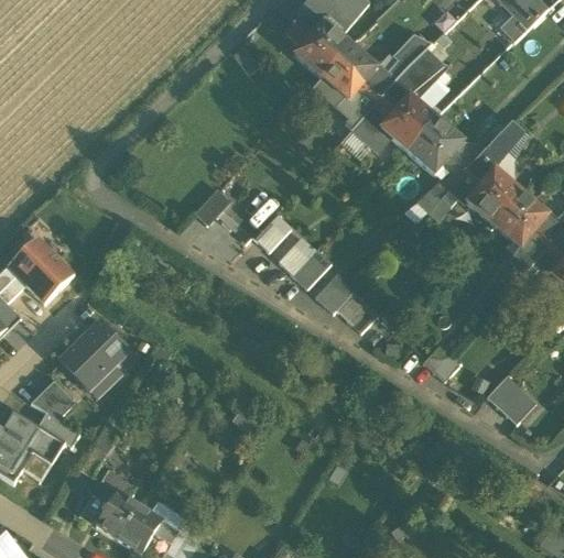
[(304,6),(297,0),(280,0),(273,7),(291,23),(299,14),(296,13),(304,6)]
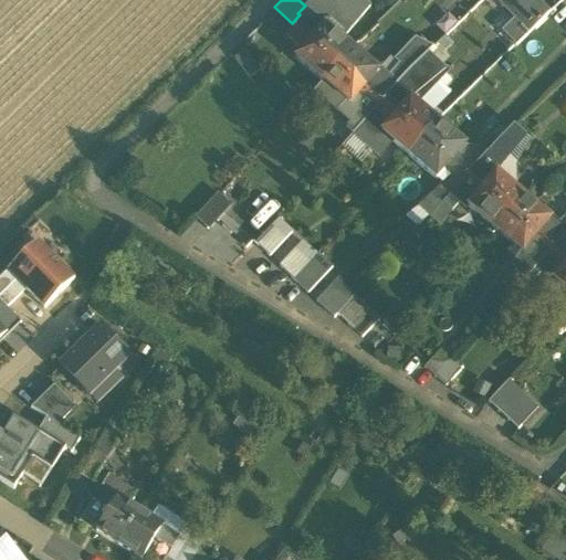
[(341,0),(339,1),(338,0),(312,0),(300,14),(292,23),(293,23),(308,38),(324,20),(342,37),(370,2),(367,0),(341,0)]
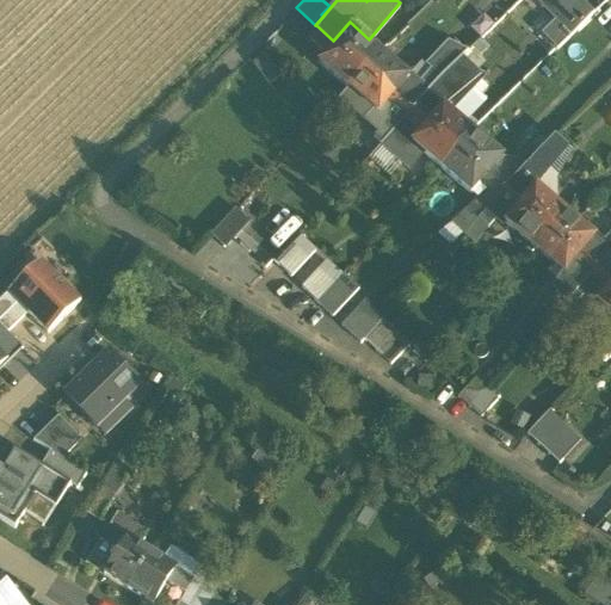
[(542,0),(551,10),(560,0),(542,0)]
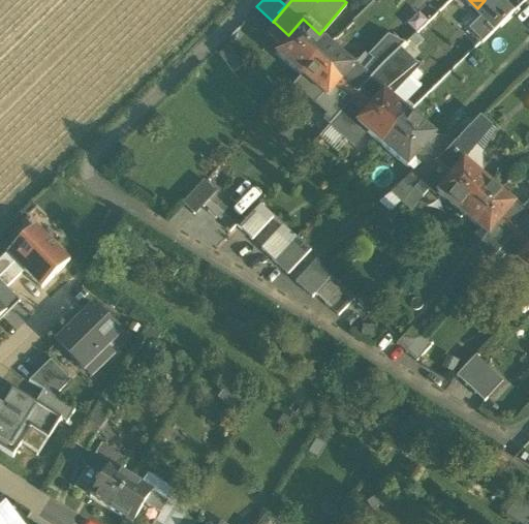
[(485,0),(477,8),(481,13),(485,17),(501,0),(485,0)]
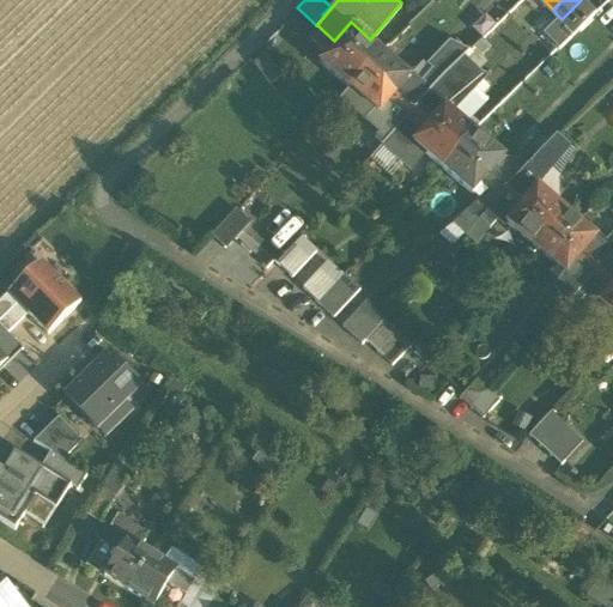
[(562,19),(574,31),(596,8),(588,0),(581,0),(562,19)]
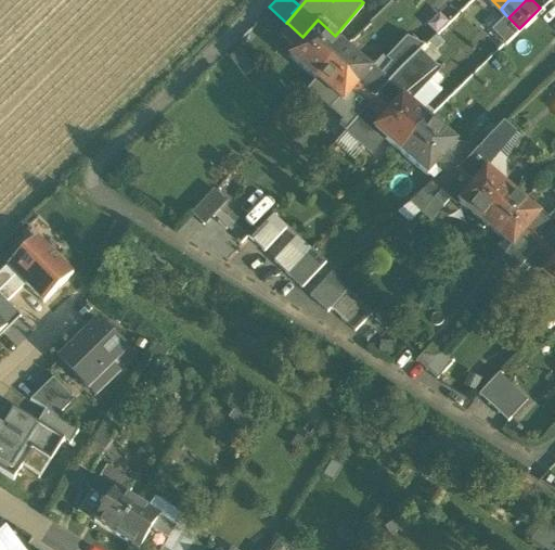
[(261,14),(281,32),(287,23),(286,23),(269,7),(261,14)]
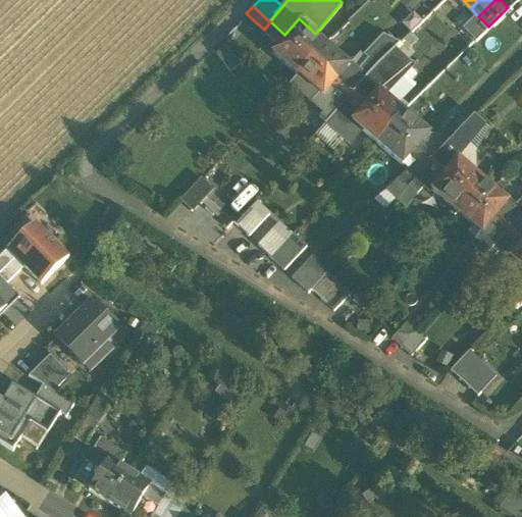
[(475,39),(488,27),(478,16),(475,13),(463,26),(475,39)]
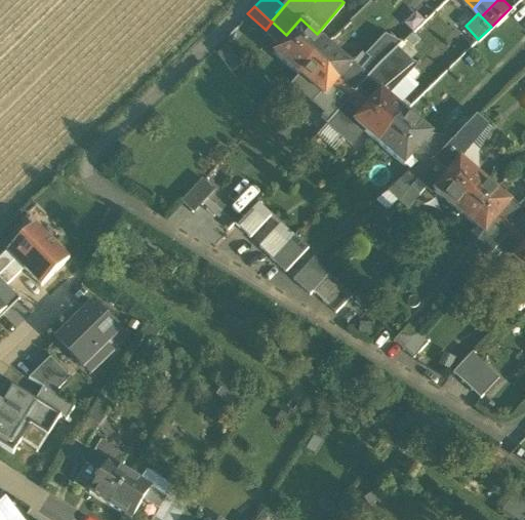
[(286,35),(313,57),(326,41),(317,34),(300,18),(286,35)]
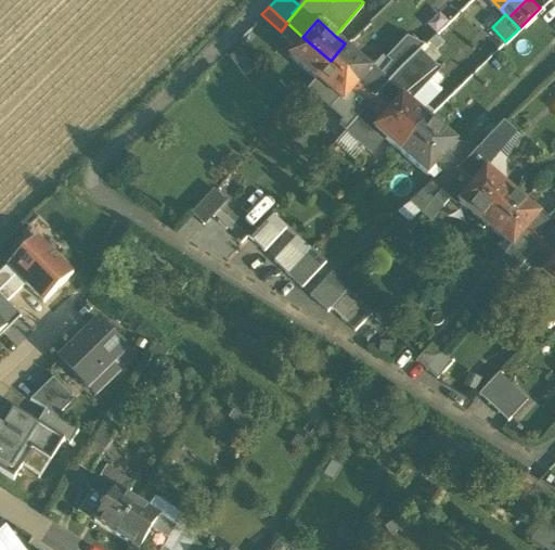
[(281,32),(296,45),(302,37),(287,23),(281,32)]
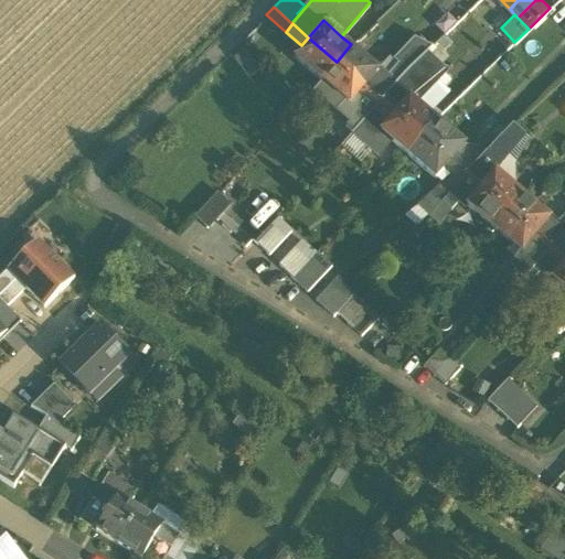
[(425,51),(439,64),(449,54),(444,50),(452,41),(444,32),(433,43),(426,50),(425,51)]
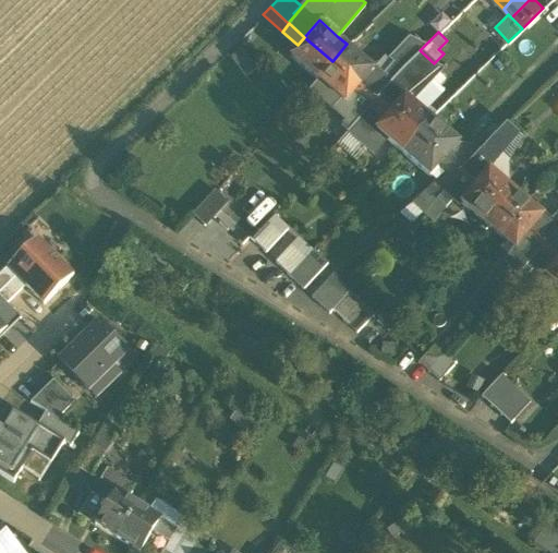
[(421,49),(427,43),(408,33),(388,56),(393,61),(396,58),(395,57),(411,39),(421,49)]
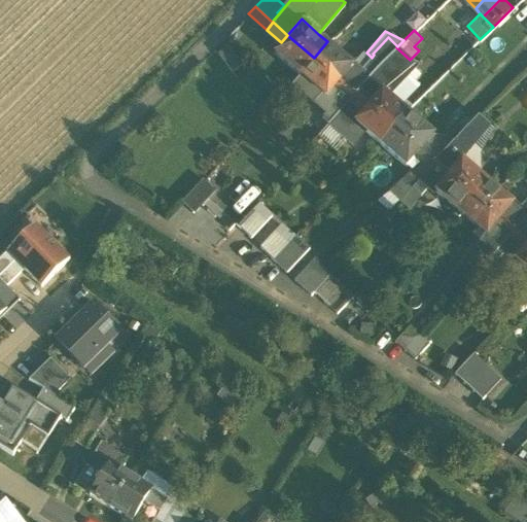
[(274,50),(301,73),(314,58),(287,35),(281,42),(274,50)]
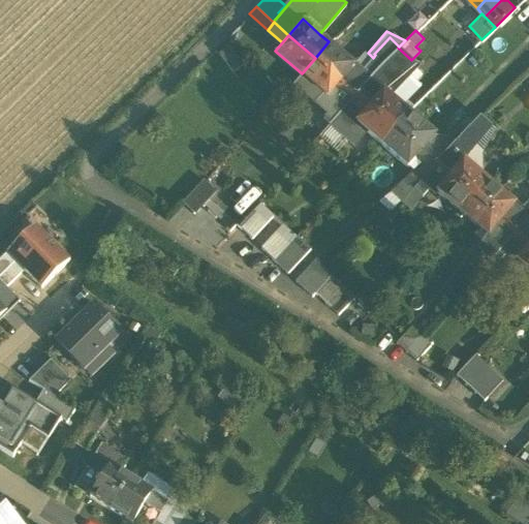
[(353,64),(346,71),(362,85),(370,74),(398,48),(399,47),(390,37),(374,54),(375,55),(373,58),(363,68),(354,61),(353,63),(353,64)]
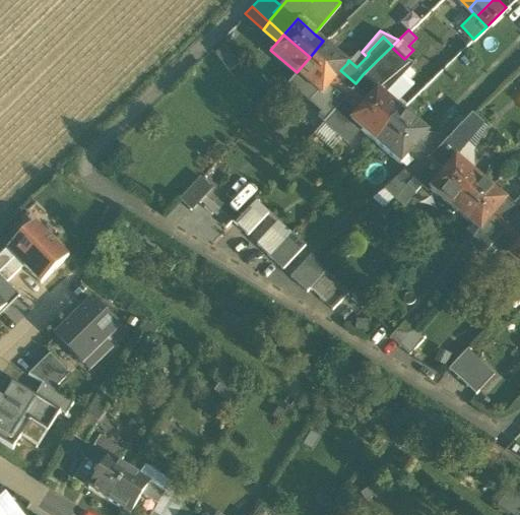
[(310,57),(334,77),(340,70),(347,63),(347,62),(323,41),(310,57)]
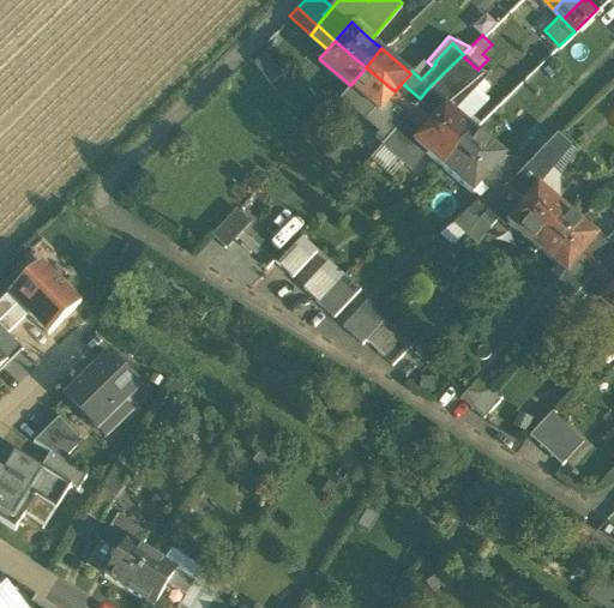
[(253,60),(270,82),(283,71),(266,49),(253,60)]
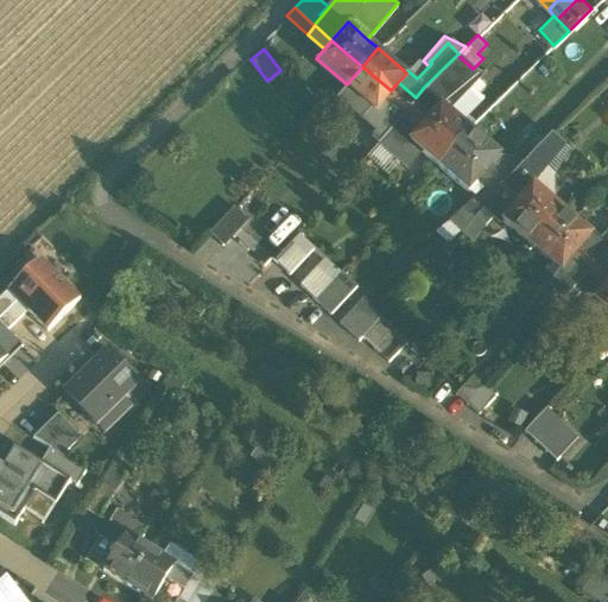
[(425,86),(416,97),(432,112),(441,103),(442,103),(445,99),(450,102),(476,76),(479,74),(473,69),(457,55),(425,86)]
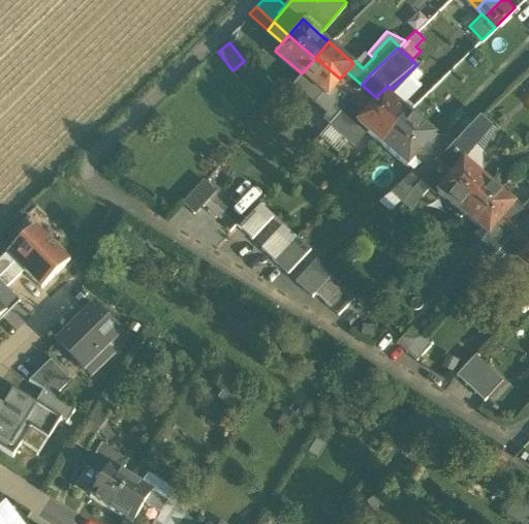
[(363,68),(373,58),(368,53),(365,51),(354,61),(363,68)]
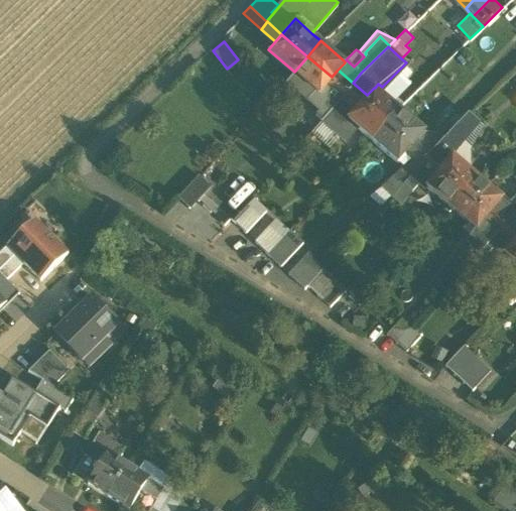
[(315,90),(318,93),(332,77),(307,56),(294,72),(315,90)]
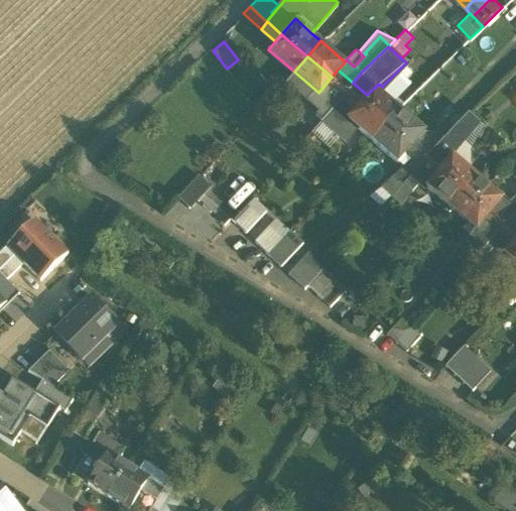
[(375,88),(398,109),(404,102),(397,97),(411,83),(406,78),(412,72),(404,65),(382,87),(378,84),(375,88)]
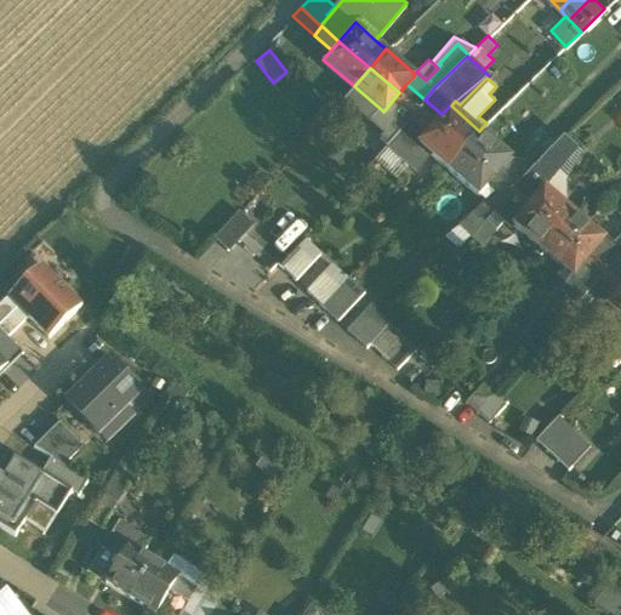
[(417,108),(425,100),(406,84),(399,92),(417,108)]
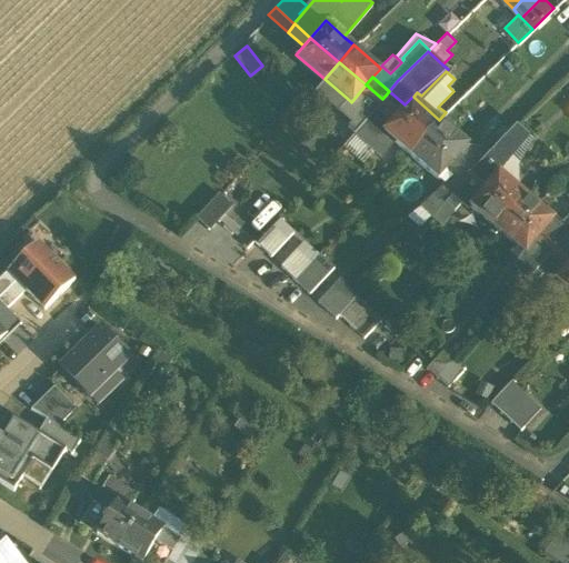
[(316,88),(339,109),(348,99),(325,79),(316,88)]
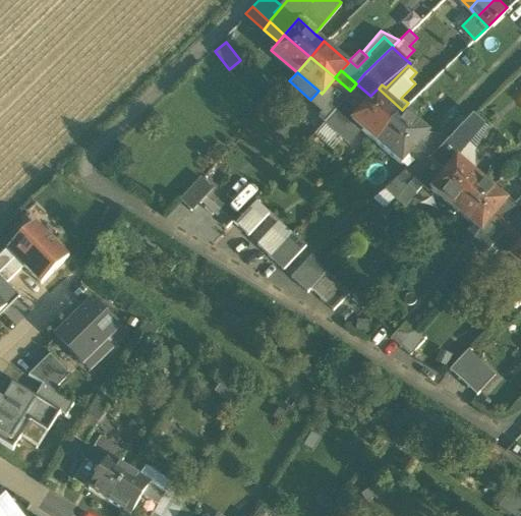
[(330,101),(337,106),(350,91),(335,77),(322,94),(330,101)]
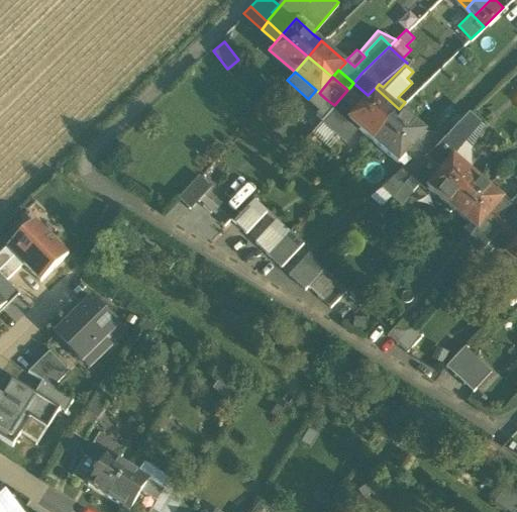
[(362,102),(368,95),(353,83),(347,90),(362,102)]
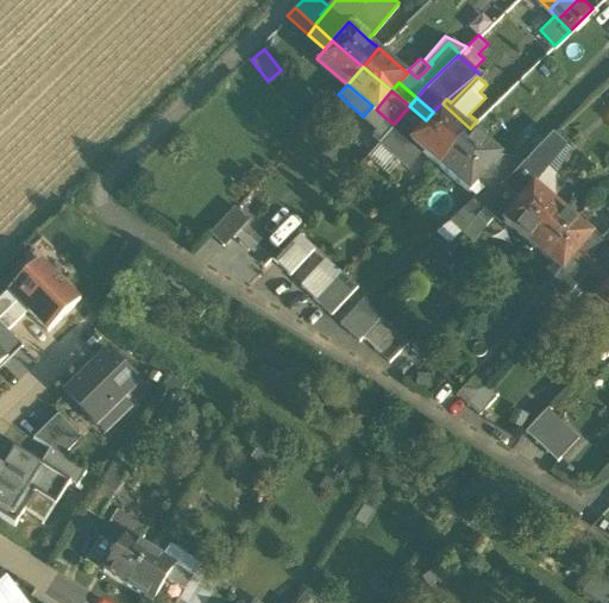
[(426,120),(454,146),(470,129),(443,104),(441,104),(433,112),(426,120)]
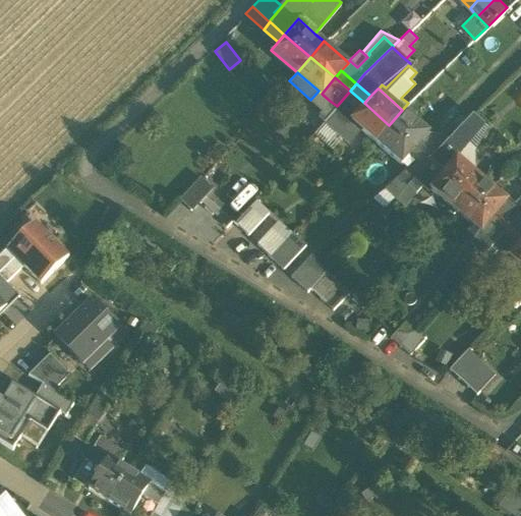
[(322,94),(319,91),(310,100),(323,110),(330,101),(322,94)]
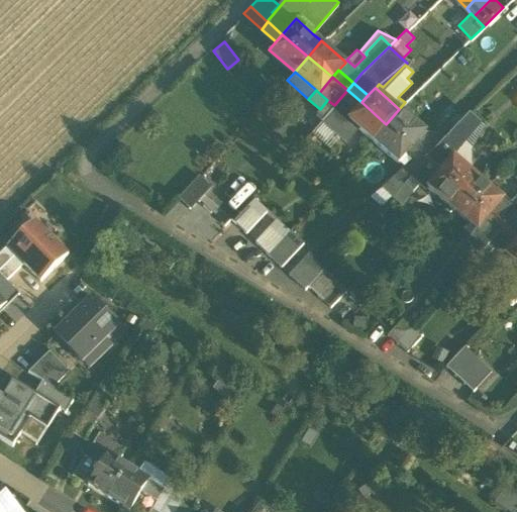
[(344,139),(356,125),(348,117),(362,102),(347,90),(334,105),(326,115),(322,119),(339,134),(344,139)]
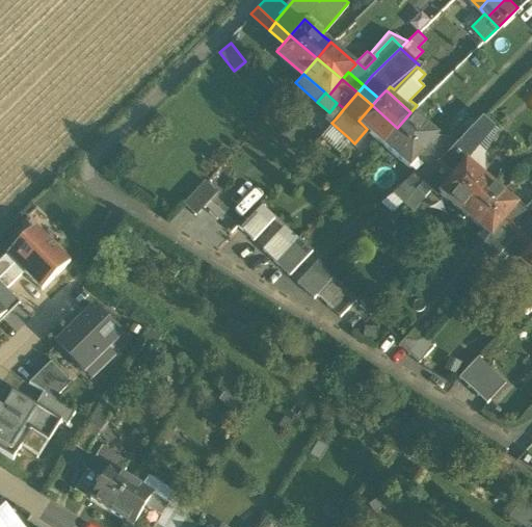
[(329,112),(336,119),(344,108),(337,103),(329,112)]
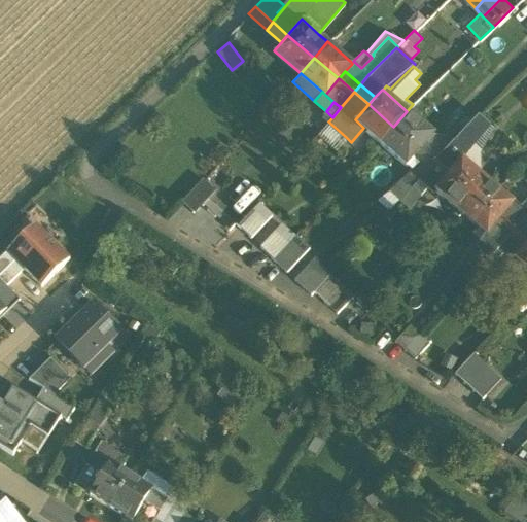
[(363,128),(381,142),(393,127),(369,104),(355,119),(363,128)]
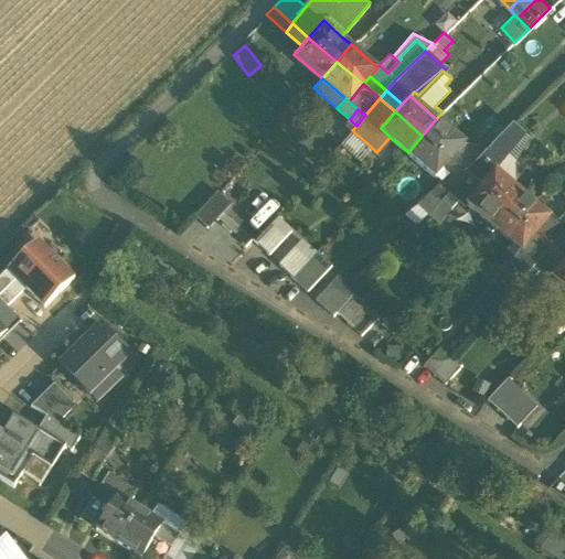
[(464,142),(436,119),(422,136),(449,159),(456,151),(464,142)]
